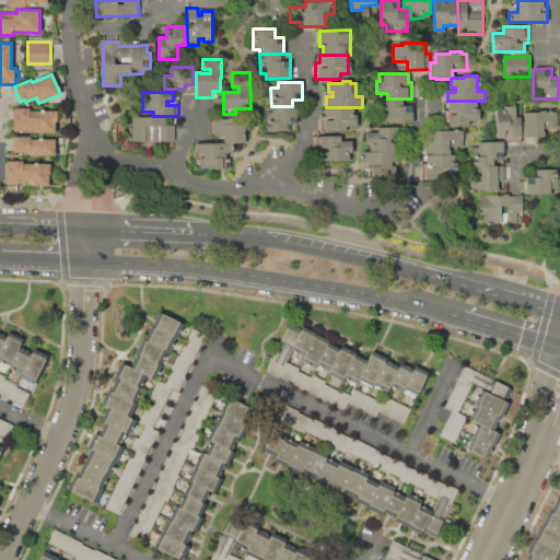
[(382,117),(382,98),(387,98),(404,98),(404,105),(412,105),(412,111),(413,111),(413,121),(388,121),(388,117),(382,117)]
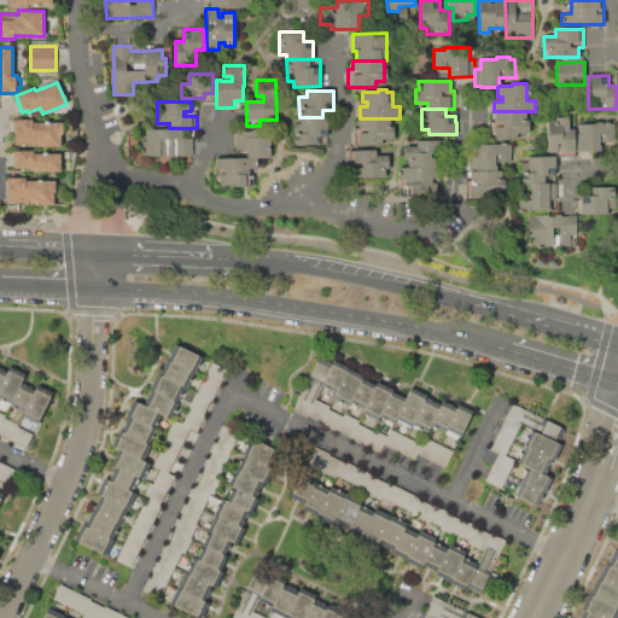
[(494,111),(525,111),(525,118),(530,118),(530,133),(517,133),(517,139),(490,140),(490,121),(495,121),(494,111)]
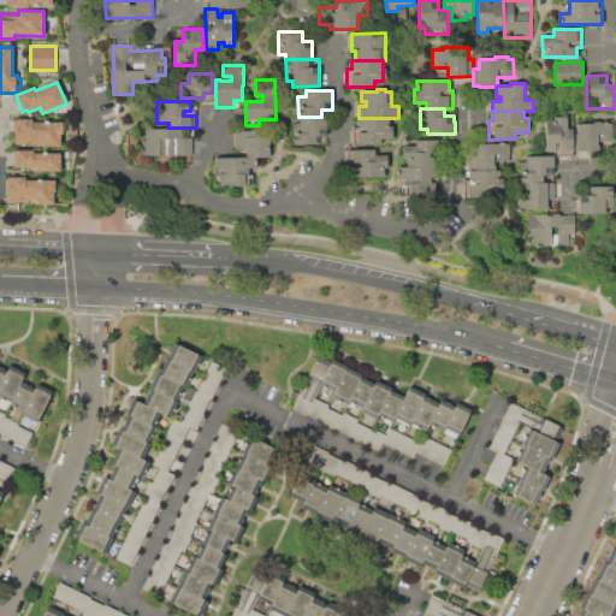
[(545,119),(554,119),(554,116),(567,116),(567,119),(573,119),(573,134),(573,150),(546,152),(545,119)]
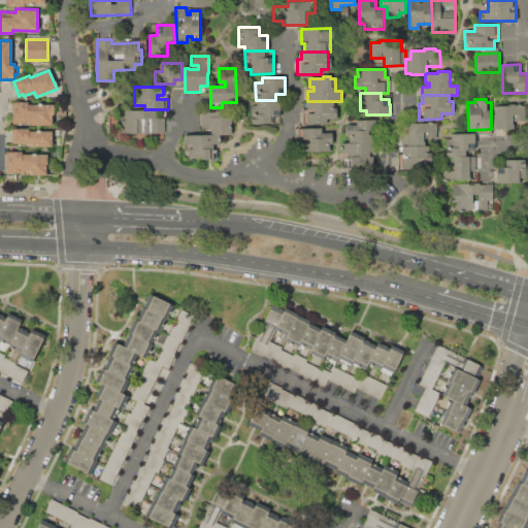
[(258,100),(275,100),(279,100),(279,116),(271,116),(271,123),(251,123),(251,105),(258,105),(258,100)]
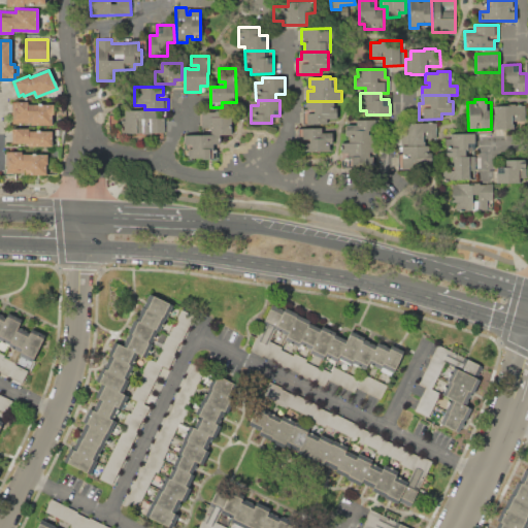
[(11,101),(28,101),(28,103),(53,104),(53,125),(31,125),(31,123),(11,123),(11,101)]
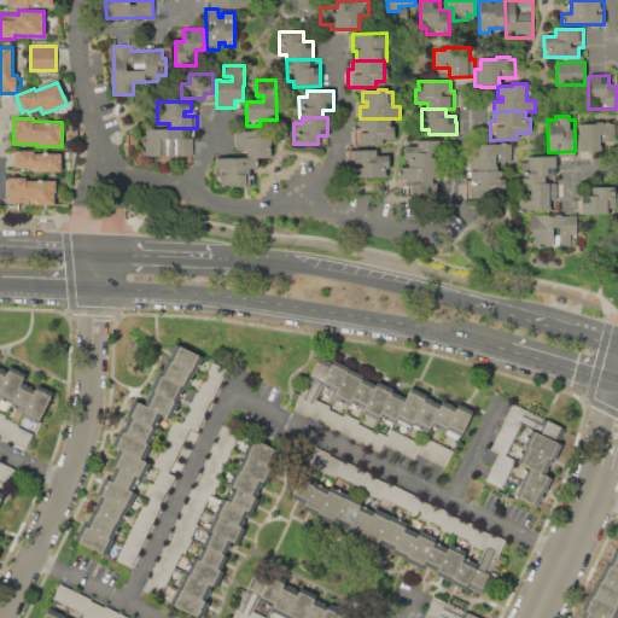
[(360,118),(390,118),(390,126),(394,126),(394,139),(382,139),(382,145),(355,145),(355,127),(360,127),(360,118)]
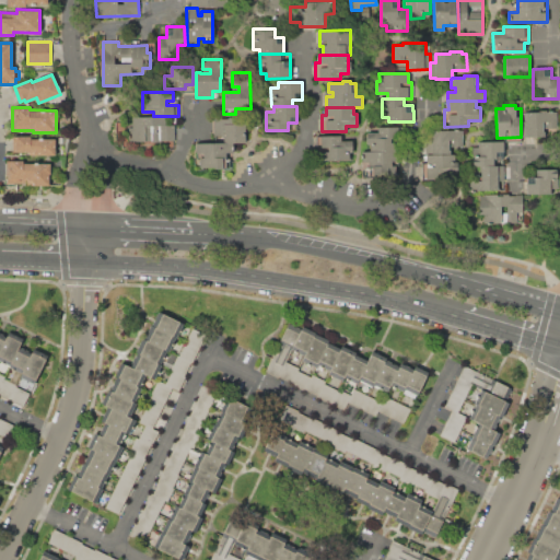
[(521,137),(521,121),(525,121),(525,113),(538,112),(538,111),(553,109),(553,112),(558,112),(558,121),(547,121),(547,137),(521,137)]
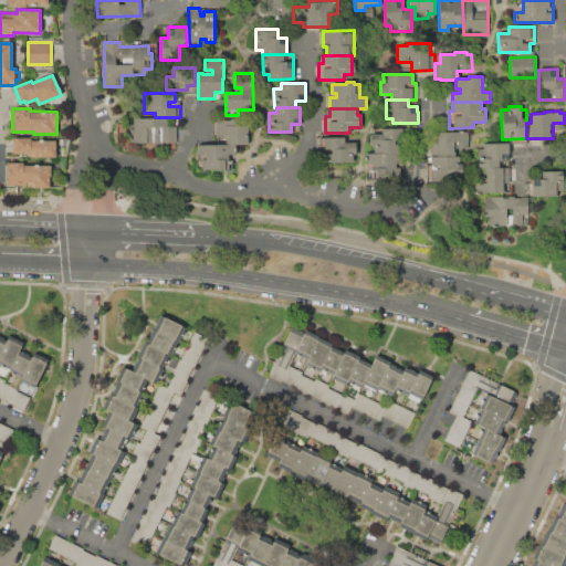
[(133,117),(155,117),(167,117),(167,126),(177,126),(177,143),(128,143),(128,128),(133,128),(133,117)]
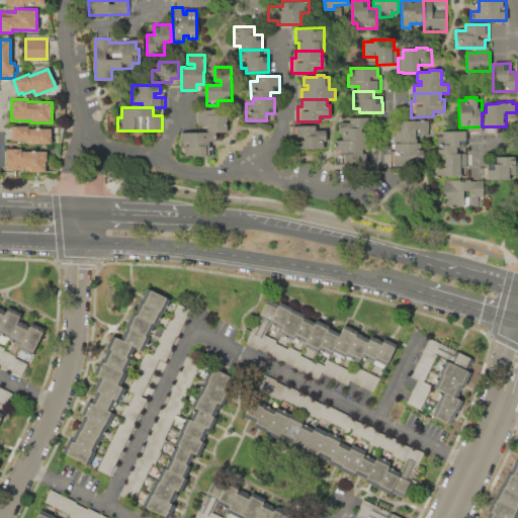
[(199,132),(199,125),(197,125),(197,109),(210,109),(210,107),(217,107),(217,114),(228,114),(228,132),(217,132),(199,132)]
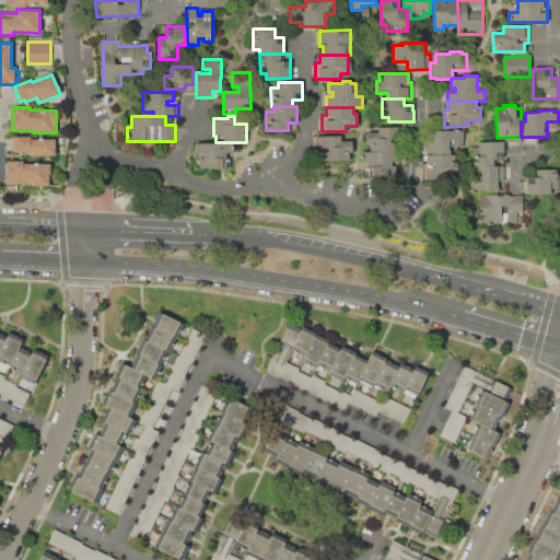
[(370,144),(366,144),(366,132),(377,132),(377,127),(399,127),(399,136),(395,136),(395,144),(370,144)]
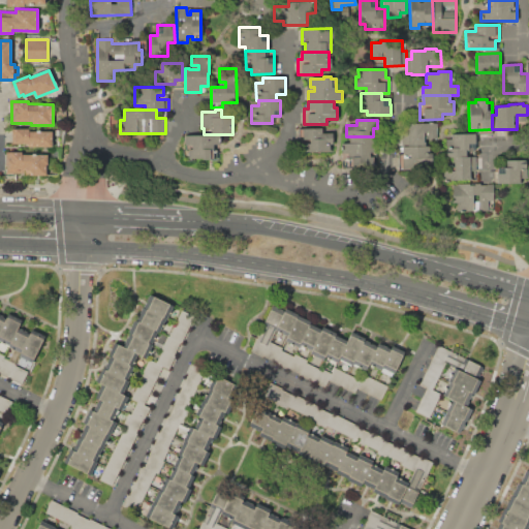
[(437,123),(437,137),(426,137),(426,146),(403,146),(402,146),(401,123),(437,123)]
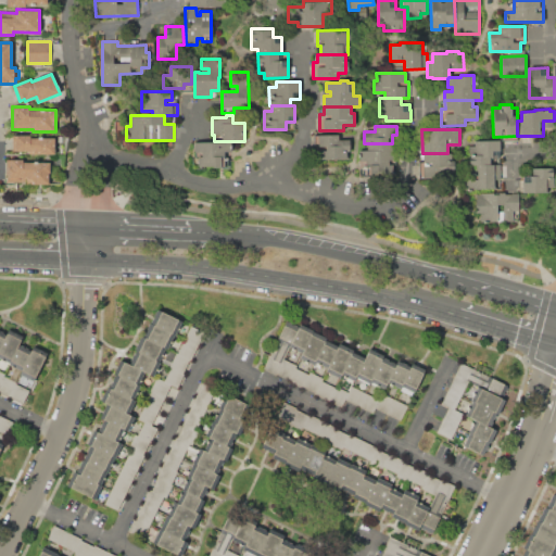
[(13,135),(30,135),(30,138),(54,138),(54,154),(27,153),(27,151),(12,151),(13,135)]
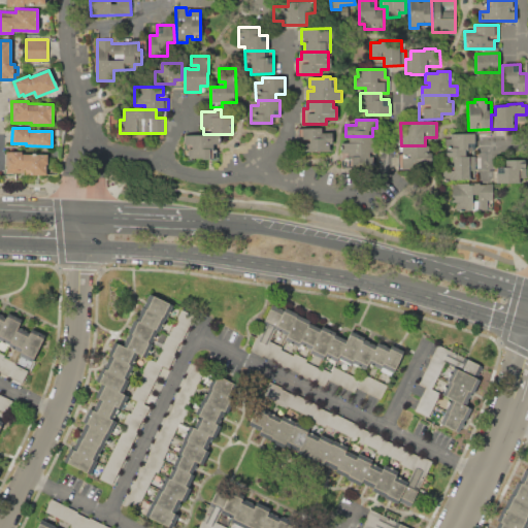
[(299,128),(322,128),(322,132),(332,132),(332,151),(302,152),(302,138),(299,138),(299,128)]
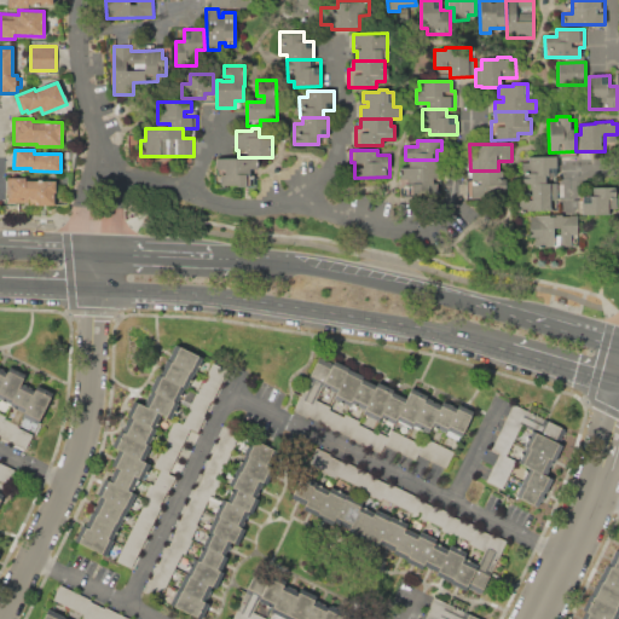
[(530,156),(557,156),(557,168),(551,168),(553,183),(557,183),(557,200),(553,200),(553,210),(531,210),(530,184),(522,184),(522,162),(530,162),(530,156)]
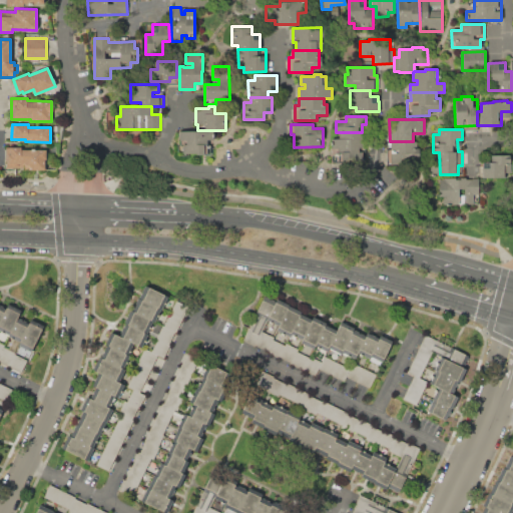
[(178,130),(197,130),(214,130),(214,139),(211,139),(211,147),(213,147),(213,154),(203,154),(187,154),(187,155),(179,156),(178,130)]
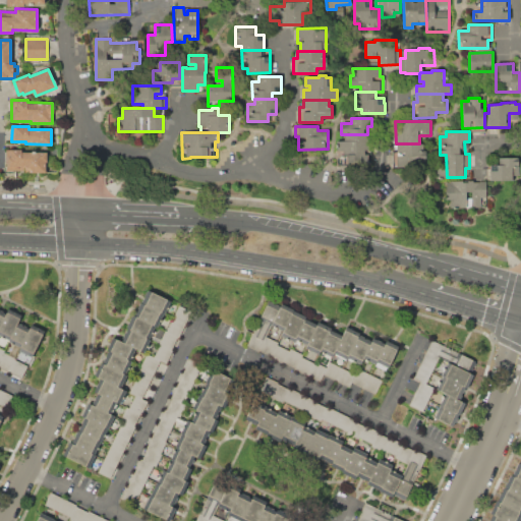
[(338,152),(338,140),(344,140),(344,134),(367,134),(367,152),(338,152)]
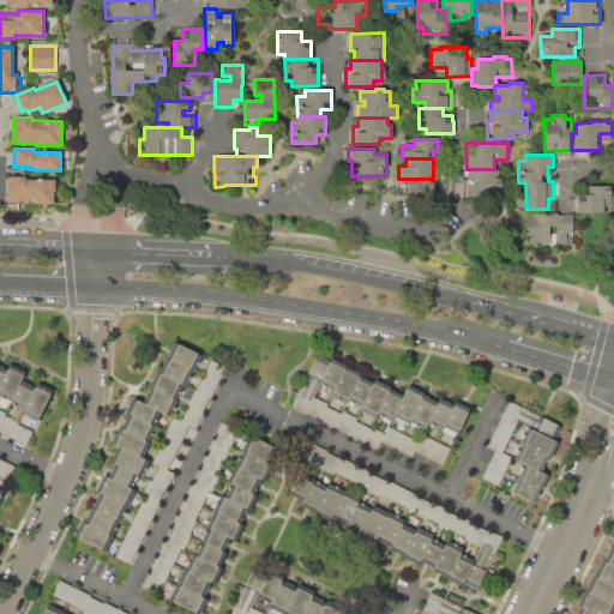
[(468,169),(494,169),(499,169),(499,178),(503,178),(503,196),(463,197),(463,179),(468,179),(468,169)]
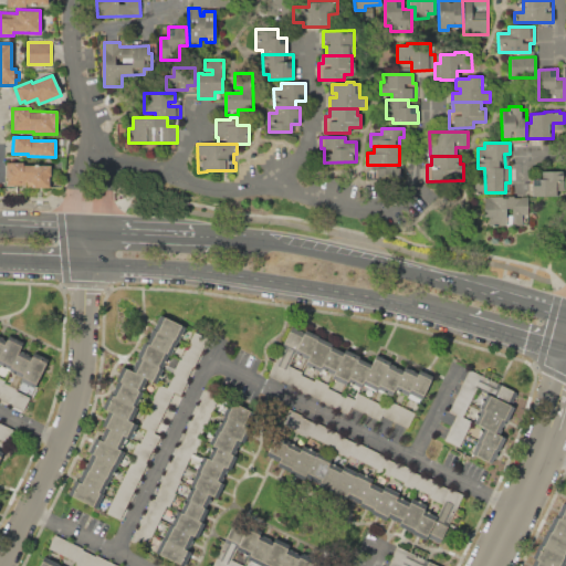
[(7,161),(24,161),(24,165),(51,165),(51,187),(27,187),(27,185),(7,185),(7,161)]
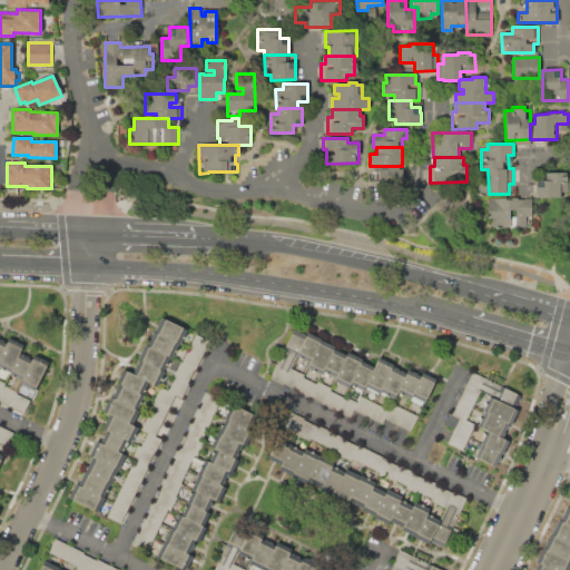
[(536,197),(536,180),(546,180),(546,172),(566,172),(567,197),(536,197)]
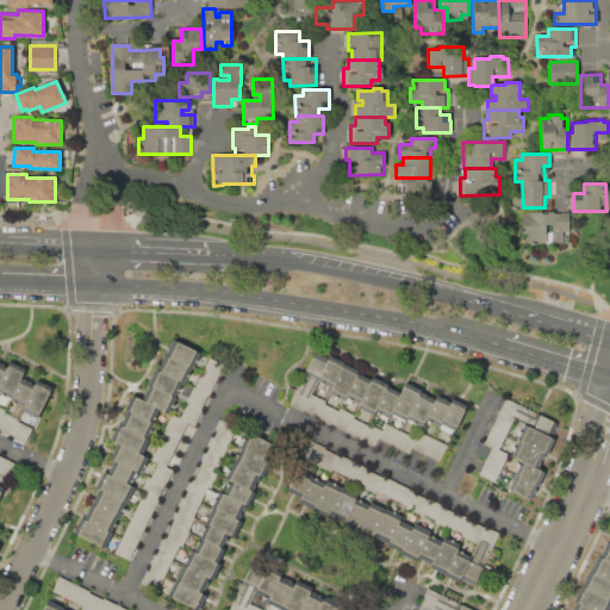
[(530,211),(568,210),(570,243),(527,243),(527,234),(530,234),(530,211)]
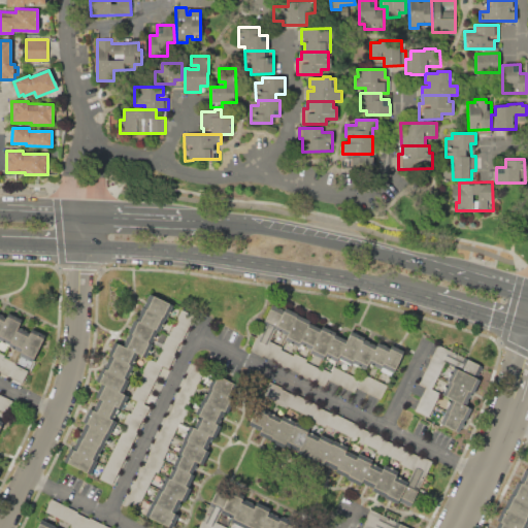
[(150,293),(173,305),(167,319),(165,318),(142,306),(150,293)]
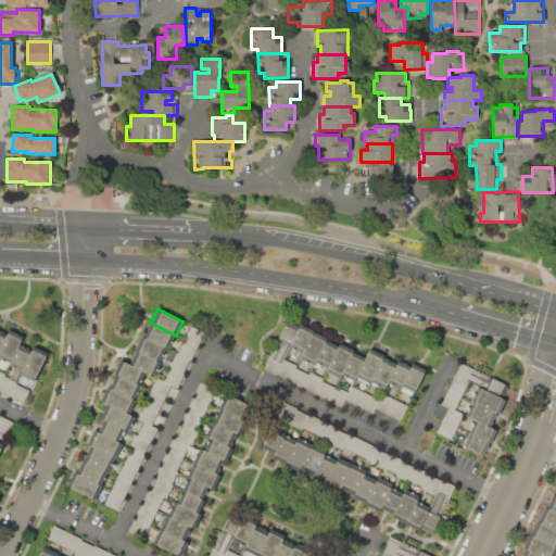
[(264,368),(287,321),(299,327),(289,346),(283,358),(276,374),(276,375),(264,368)]
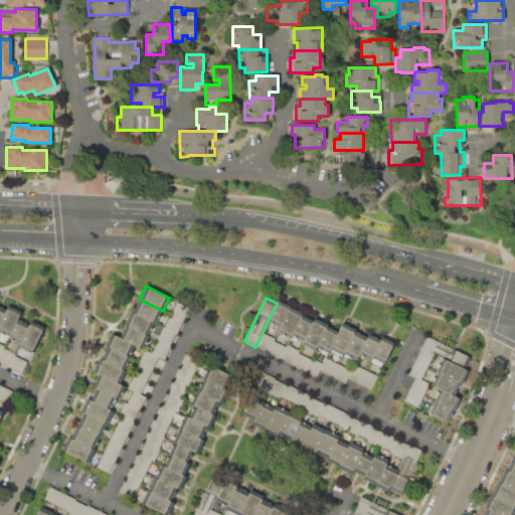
[(139,299),(161,310),(155,323),(153,322),(132,312),(138,299),(139,299)]
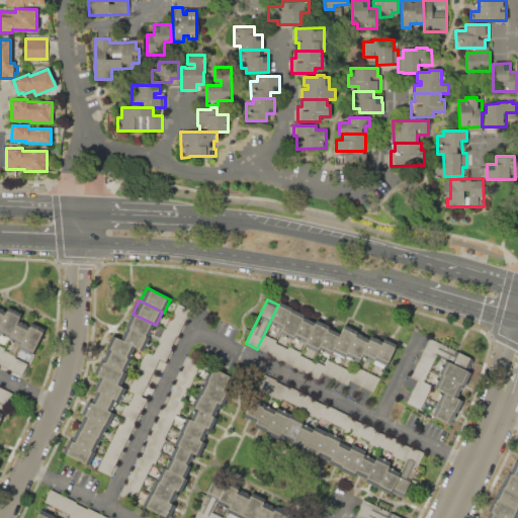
[(278,305),(280,301),(292,308),(291,309),(281,329),(269,323),(278,305)]
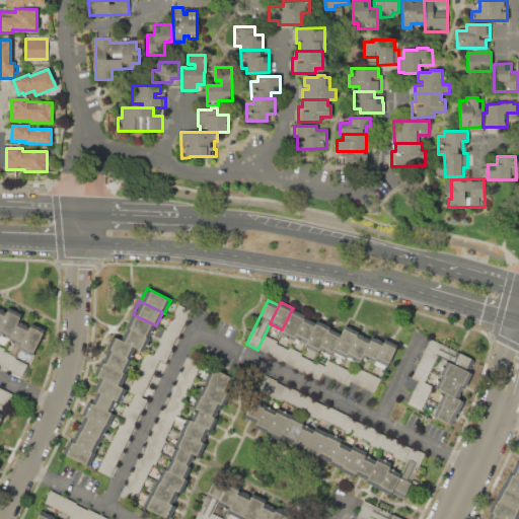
[(171,317),(178,304),(191,310),(184,323),(171,317)]
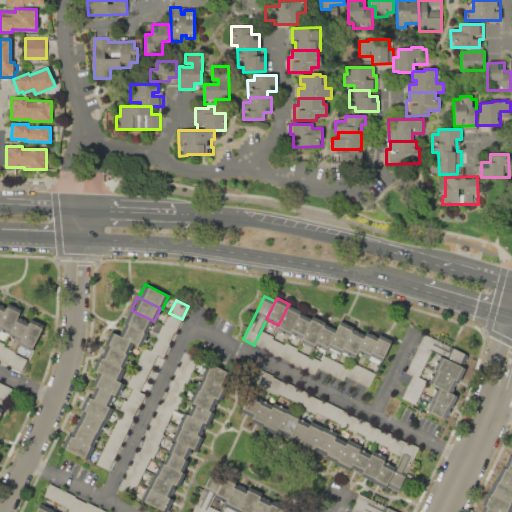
[(9,334),(0,329),(0,319),(6,307),(9,303),(21,309),(18,316),(9,334)]
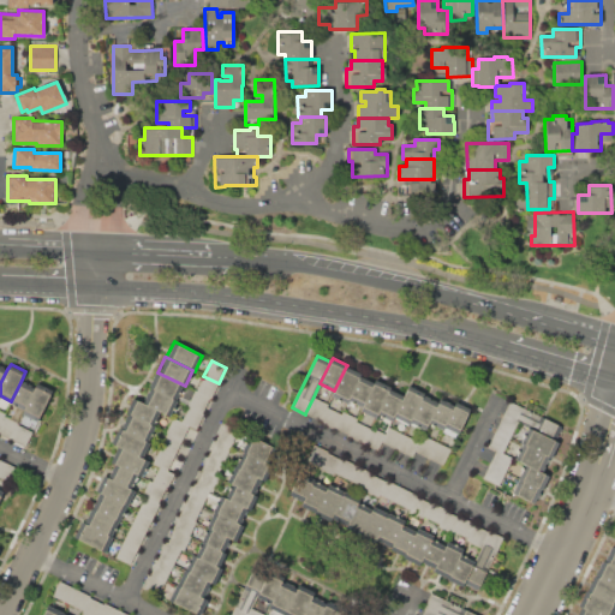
[(346,366),(362,374),(360,376),(348,400),(347,404),(332,395),(334,390),(346,366)]
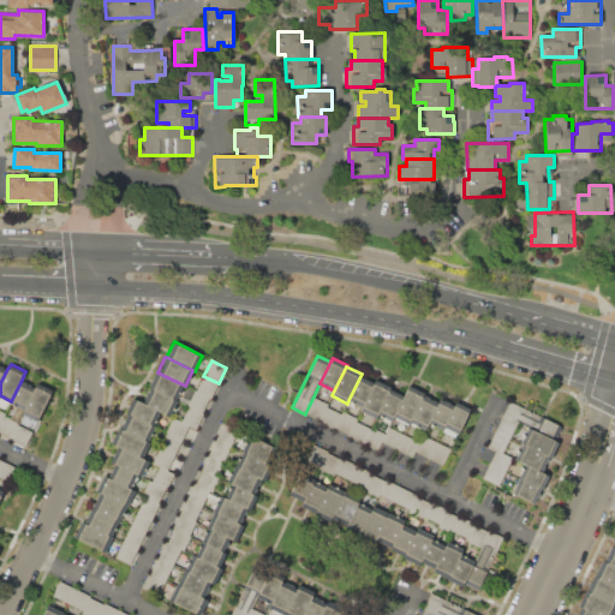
[(157,372),(183,384),(174,400),(150,388),(148,387),(156,371),(157,372)]
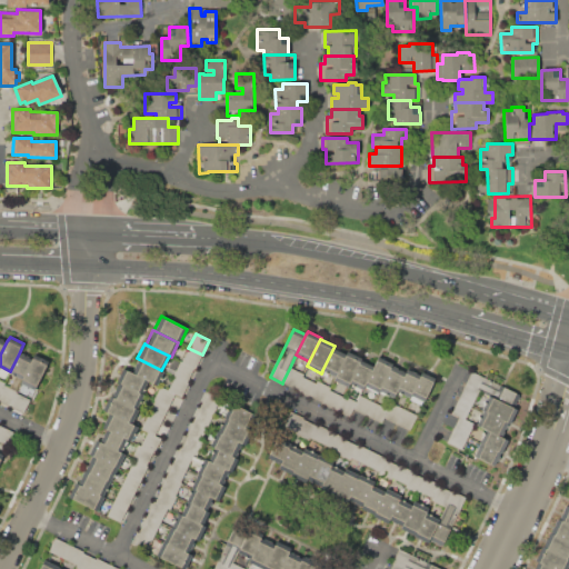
[(181,361),(188,348),(202,355),(196,368),(193,368),(181,361)]
